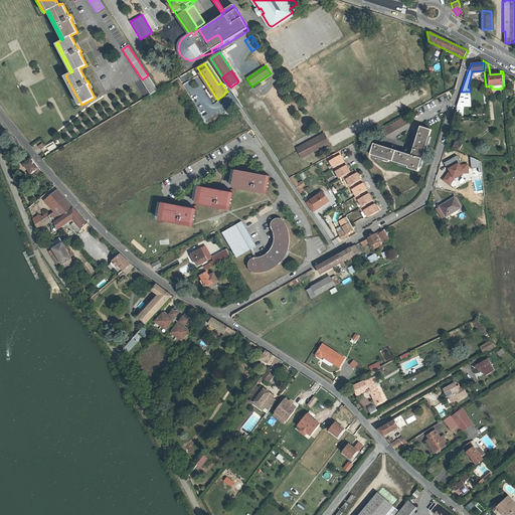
[(181,82),(188,80),(186,74),(179,77),(181,82)]
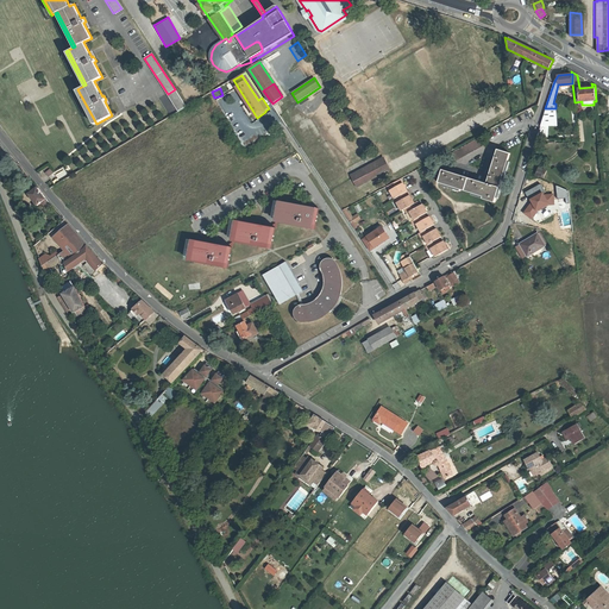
[(96,124),(77,89),(76,90),(94,125),(96,124)]
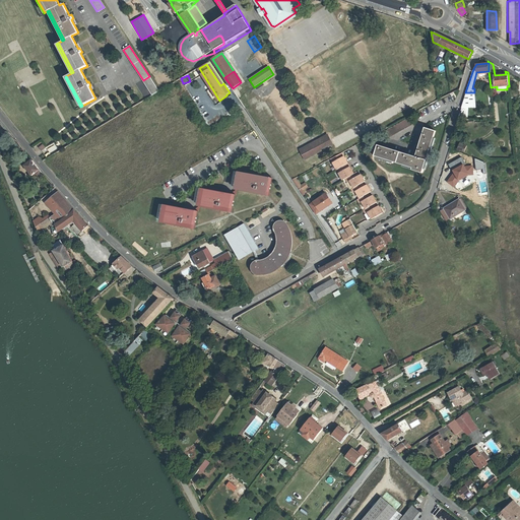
[(158,91),(149,76),(143,80),(152,94),(158,91)]
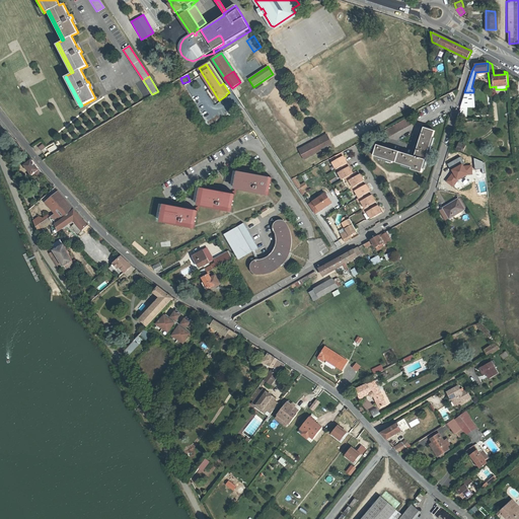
[(189,86),(191,91),(200,86),(198,81),(189,86)]
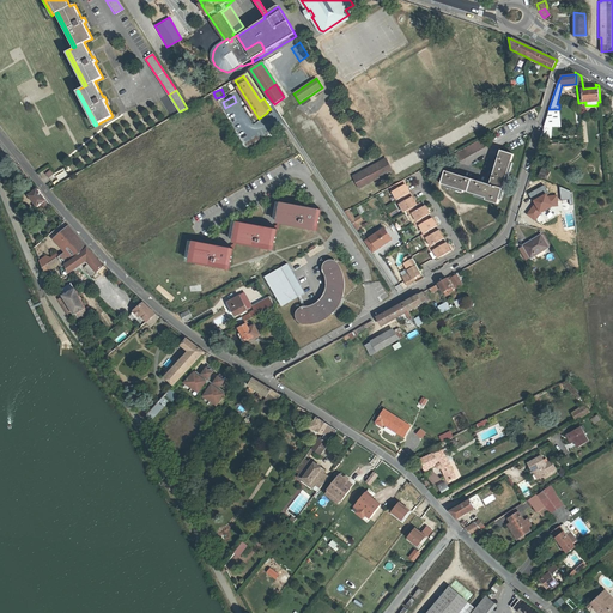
[(280,104),(275,107),(283,117),(286,114),(280,104)]
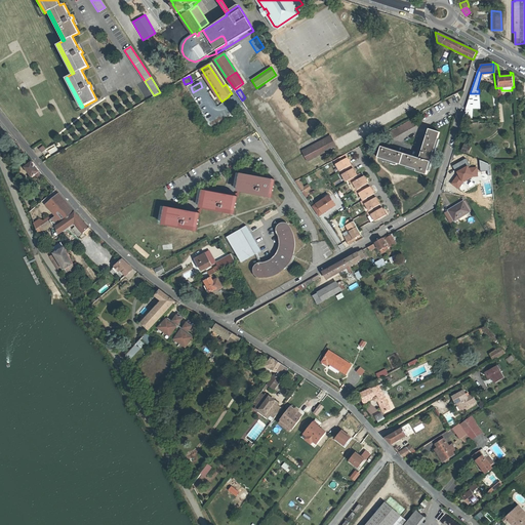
[(479,93),(470,93),(466,109),(479,108),(479,93)]
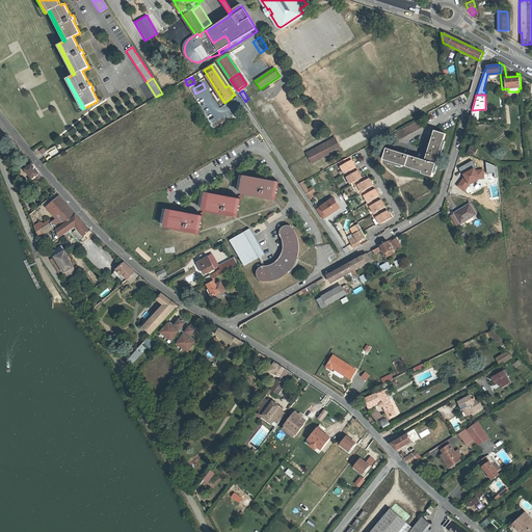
[(420,122),(394,135),(397,141),(424,128),(420,122)]
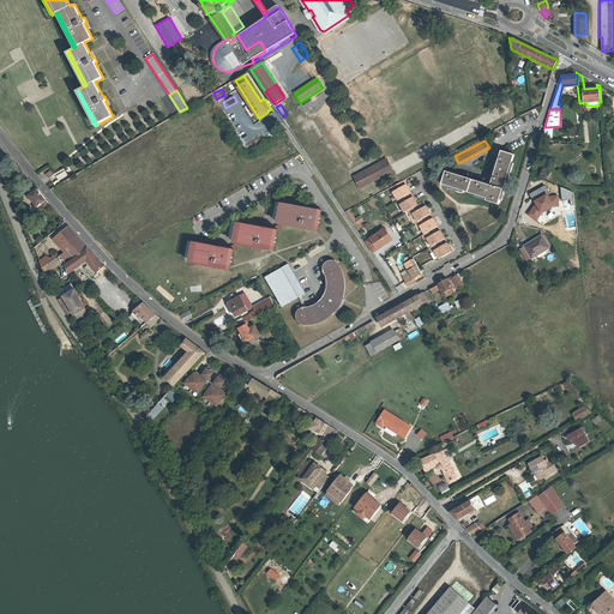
[(0,155),(5,162),(11,157),(0,144),(0,155)]
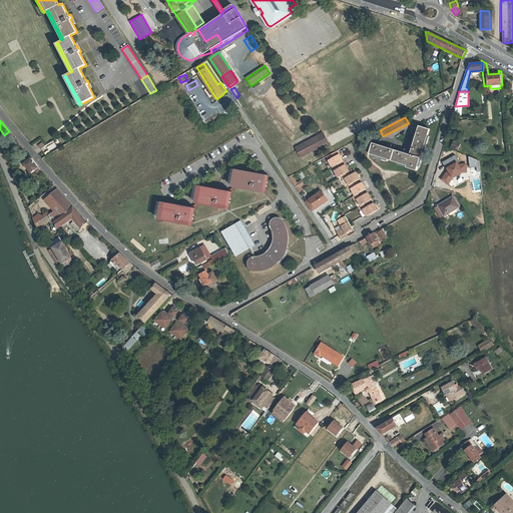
[(420,126),(410,154),(374,143),(370,153),(407,166),(407,167),(417,170),(430,129),(420,126)]
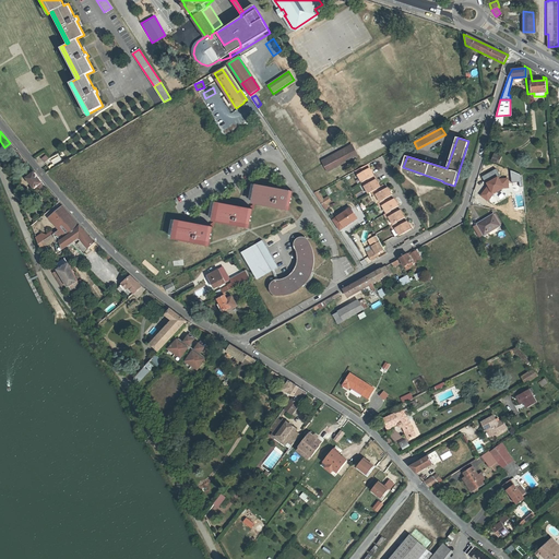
[(346,146),(354,158),(359,155),(356,150),(353,143),(346,146)]
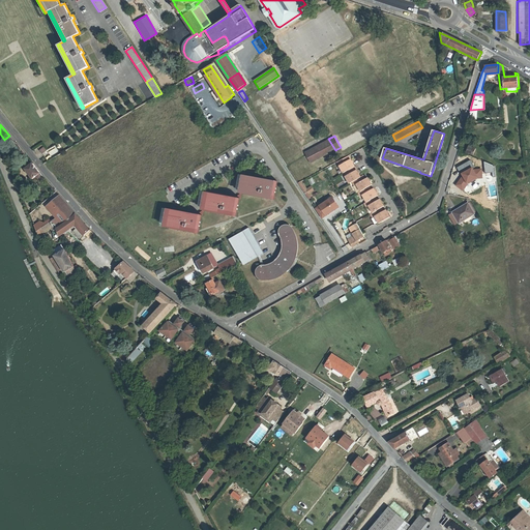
[(307,156),(312,164),(335,150),(328,139),(305,152),(307,156)]
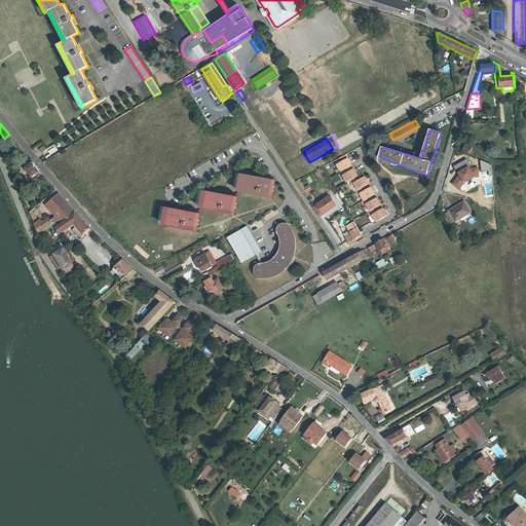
[(470,154),(472,147),(465,145),(462,151),(470,154)]
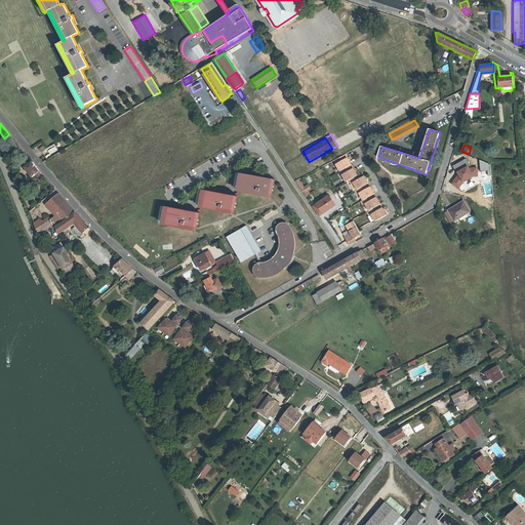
[(353,165),(347,155),(335,161),(341,171),(353,165)]
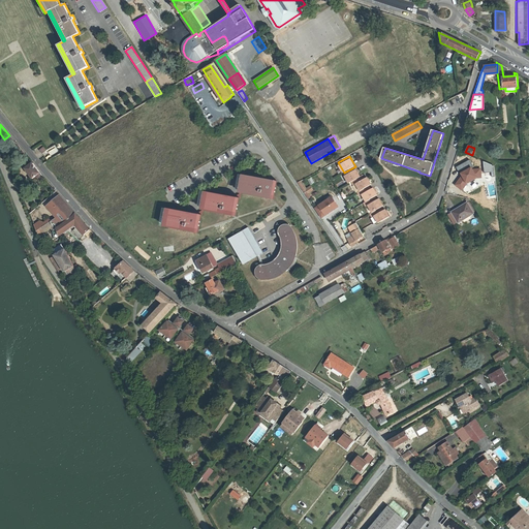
[(38,179),(42,176),(30,161),(23,166),(33,179),(36,177),(38,179)]
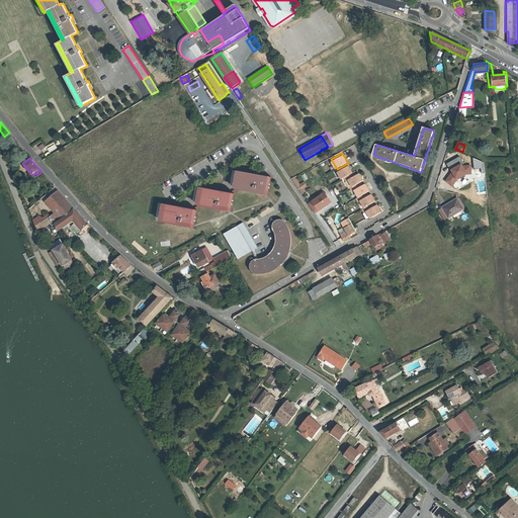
[(453,171),(451,163),(451,159),(444,161),(446,175),(453,174),(453,171)]
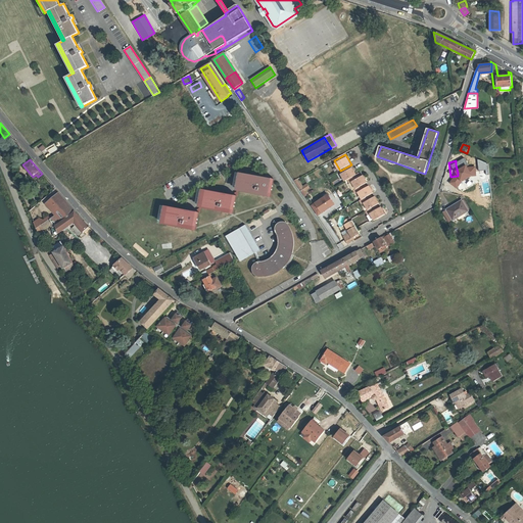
[(456,164),(458,173),(467,172),(466,160),(458,161),(458,163),(456,164)]
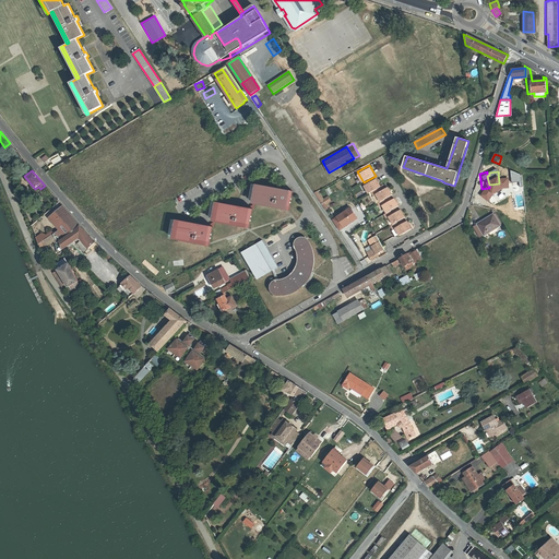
[(364,182),(370,194),(373,192),(376,191),(382,188),(378,181),(376,176),(364,182)]
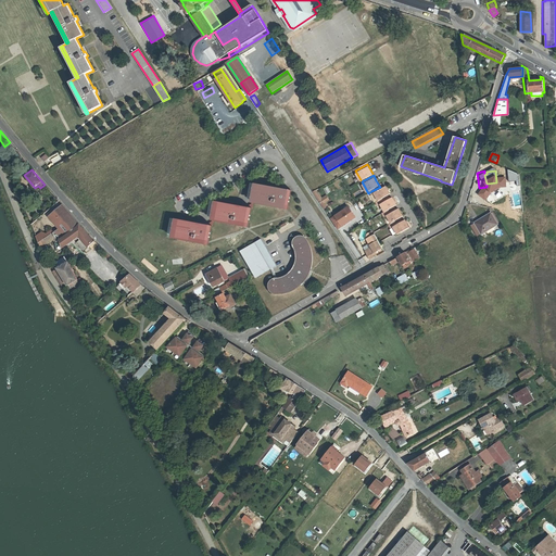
[(255,197),(254,203),(276,206),(277,202),(279,203),(280,203),(282,202),(285,201),(286,200),(287,198),(287,197),(287,194),(286,192),(285,190),(282,189),(257,184),(256,190),(257,190),(256,197),(255,197)]
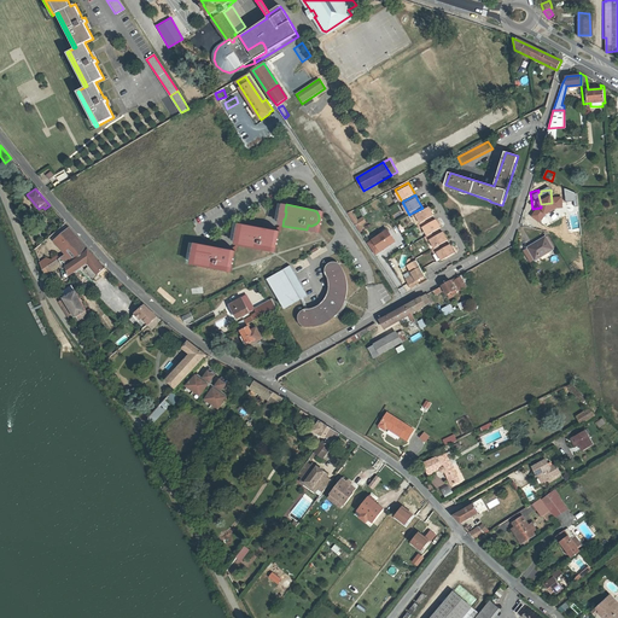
[(413,213),(415,216),(418,215),(423,223),(432,217),(435,216),(430,208),(427,209),(425,205),(423,208),(415,211),(413,213)]
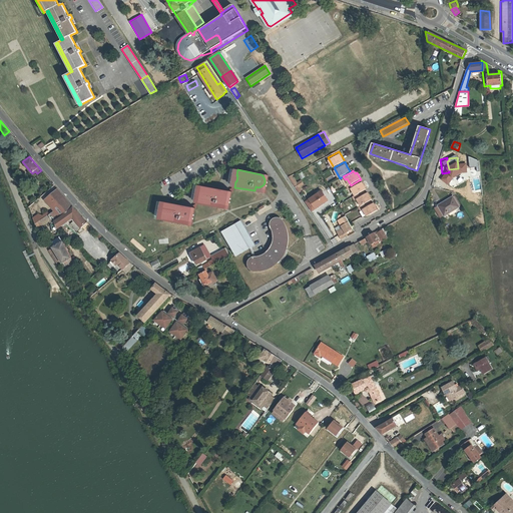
[(254,190),(266,192),(269,175),(261,174),(263,175),(264,177),(265,179),(265,181),(265,182),(264,184),(263,185),(261,186),(259,187),(258,187),(255,186),(254,190)]
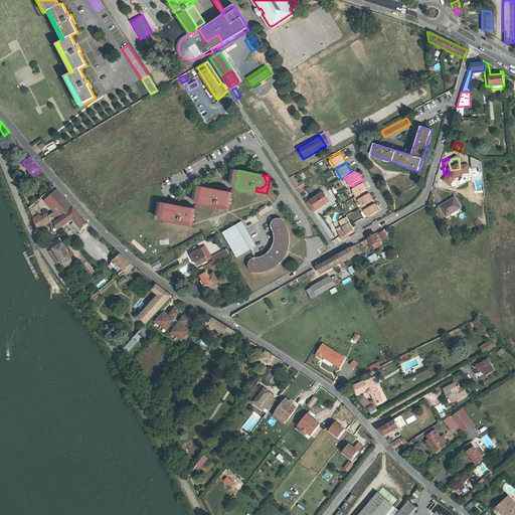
[(349,187),(351,191),(354,190),(357,197),(366,192),(368,190),(364,183),(362,185),(360,181),(352,186),(349,187)]
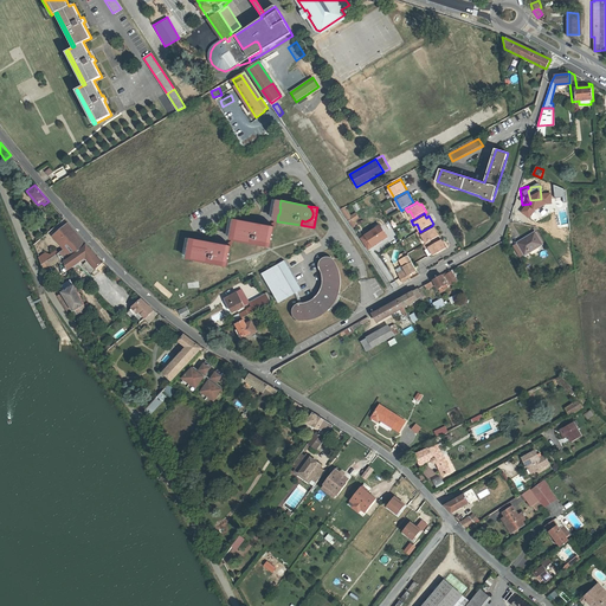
[(234,233),(233,240),(257,244),(258,239),(260,240),(262,240),(264,240),(266,238),(269,237),(269,234),(269,232),(268,229),(266,227),(264,226),(265,225),(237,219),(236,226),(238,226),(237,233),(234,233)]
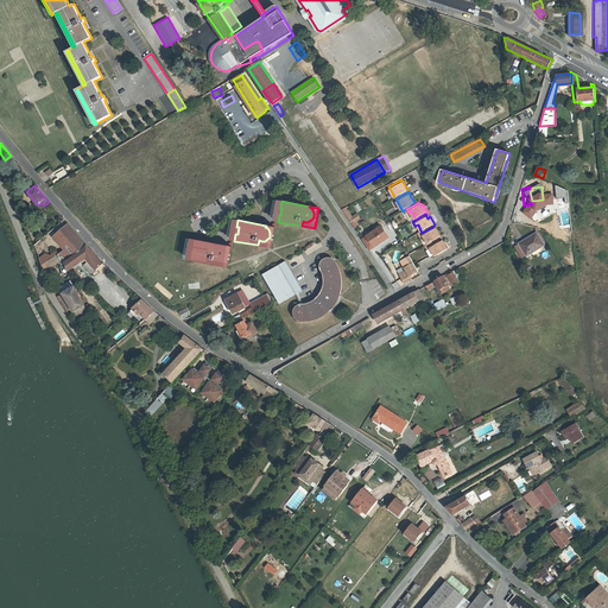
[(62,265),(87,246),(69,225),(54,238),(63,249),(62,251),(61,249),(51,255),(46,254),(40,258),(43,265),(46,270),(59,261),(62,265)]
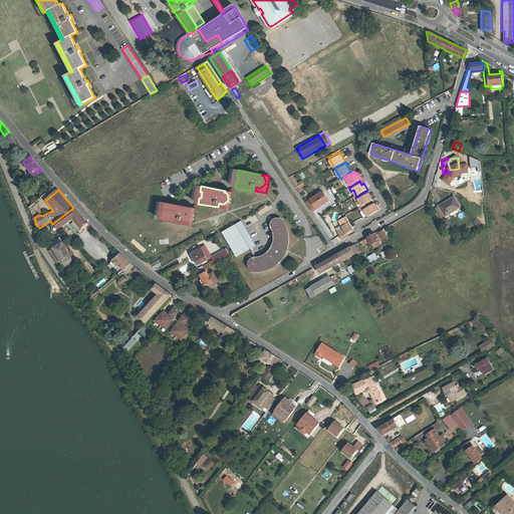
[(219,203),(218,207),(229,210),(233,192),(225,191),(224,192),(226,193),(227,194),(228,197),(228,199),(228,201),(226,202),(224,204),(222,204),(221,204),(219,203)]
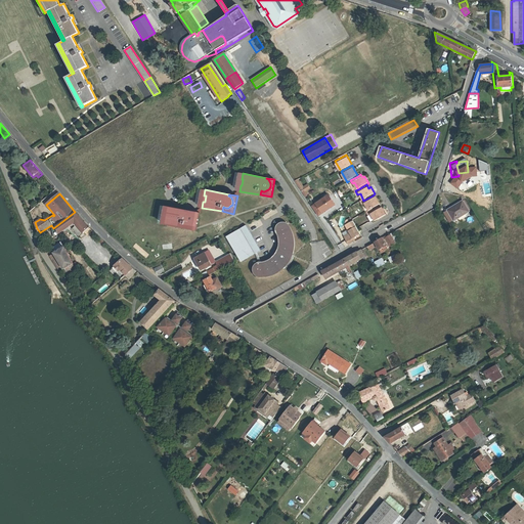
[(315,205),(312,207),(319,216),(332,208),(331,207),(335,204),(329,195),(315,205)]
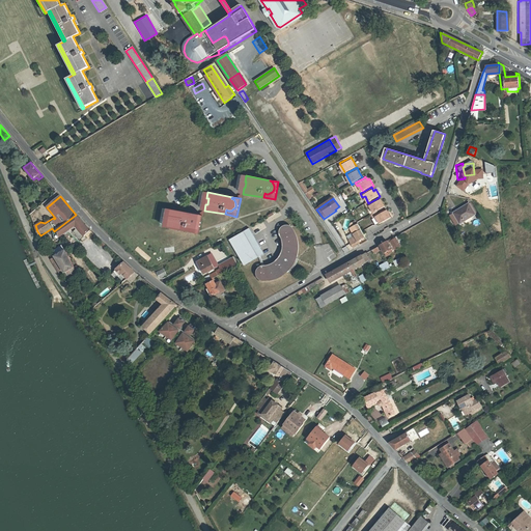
[(366,204),(368,207),(370,206),(374,214),(384,208),(386,207),(382,200),(380,201),(378,198),(368,203),(366,204)]
